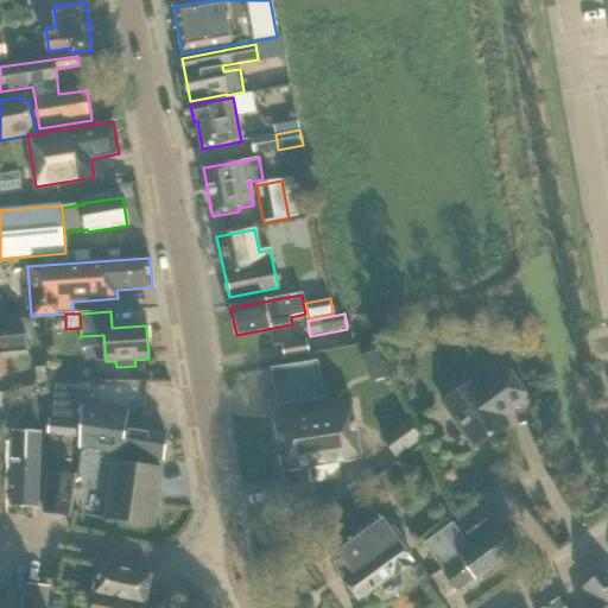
[(11,359),(27,358),(25,331),(0,333),(0,377),(6,377),(4,353),(11,352),(11,359)]
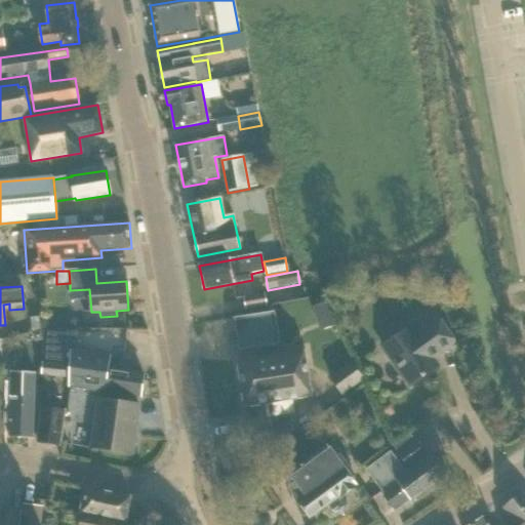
[(243,298),(246,311),(267,307),(265,294),(243,298)]
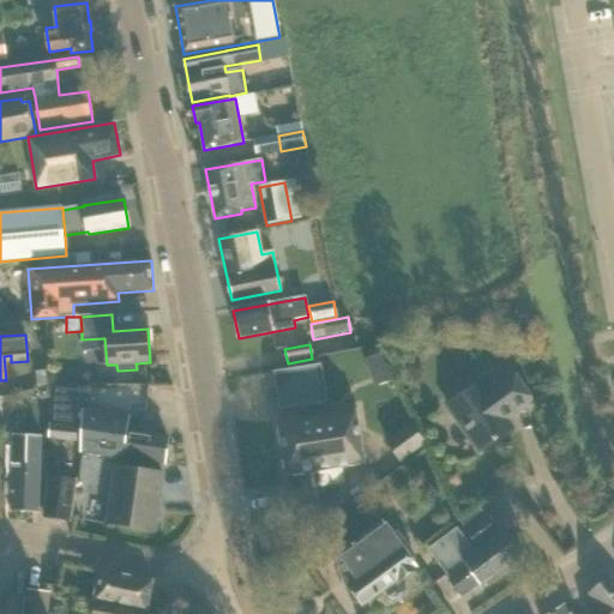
[(368,356),(374,383),(391,379),(385,353),(368,356)]
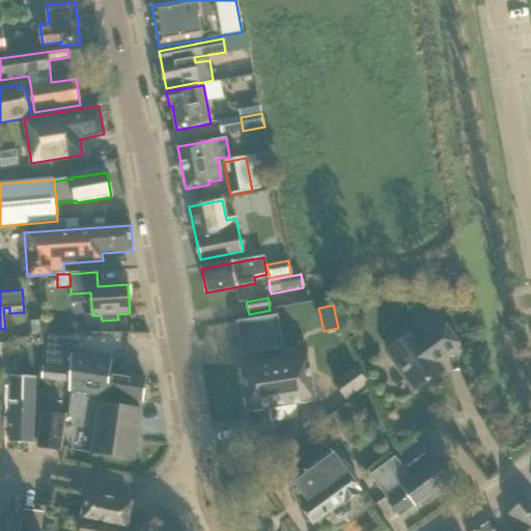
[(269,351),(282,348),(277,315),(263,317),(269,351)]
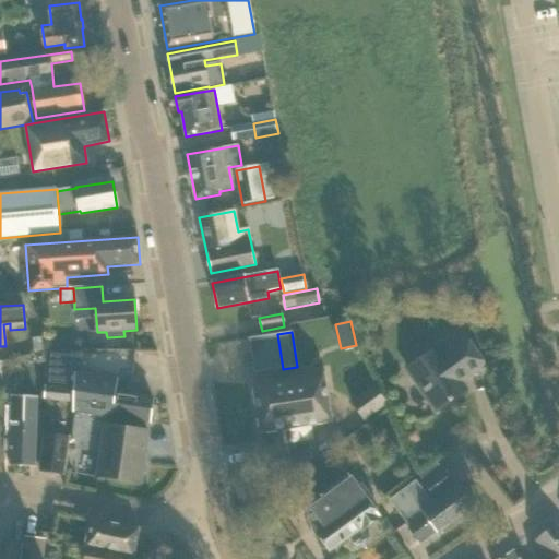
[(485,366),(465,340),(441,357),(436,349),(406,370),(437,412),(466,391),(460,383),(485,366)]
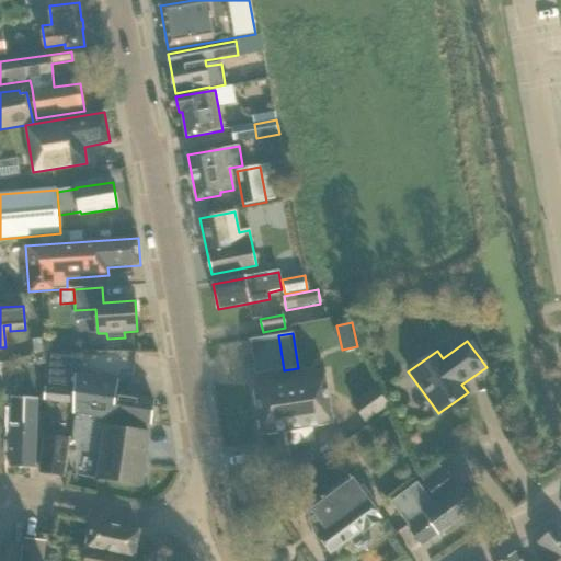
[(50,356),(49,386),(76,388),(76,390),(75,413),(115,419),(115,420),(150,424),(153,400),(115,396),(117,381),(81,377),(82,358),(50,356)]
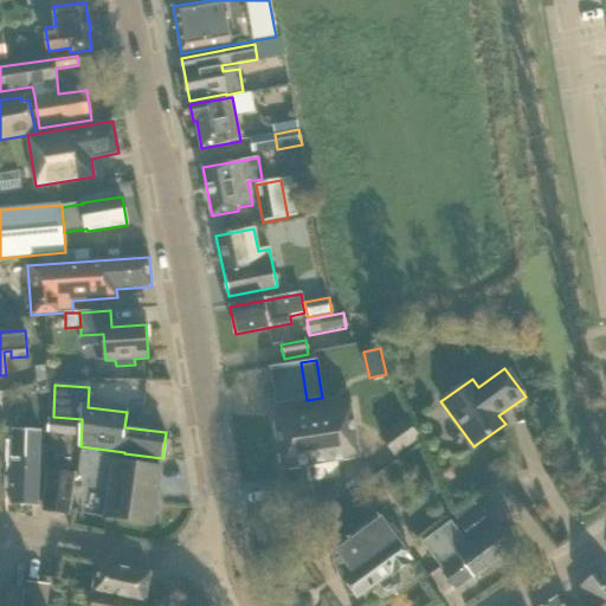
[(274,418),(282,471),(361,459),(353,405),(274,418)]
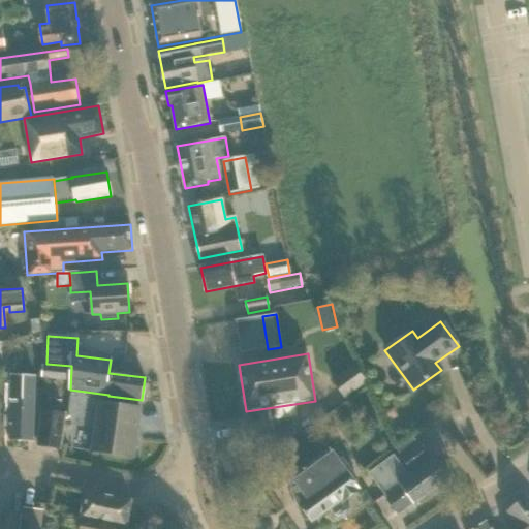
[(68,380),(69,367),(42,365),(41,378),(68,380)]
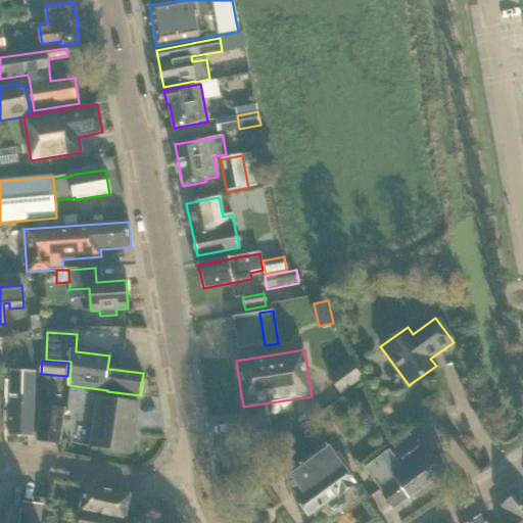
[(329,378),(340,393),(362,378),(350,363),(329,378)]
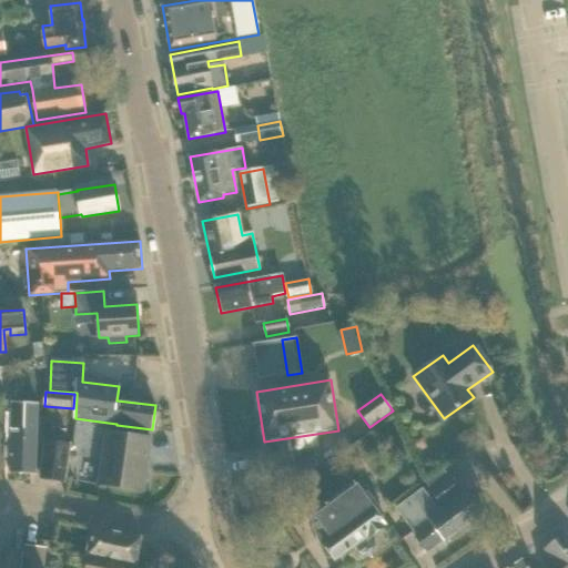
[(9,474),(36,475),(38,404),(11,403),(9,474)]
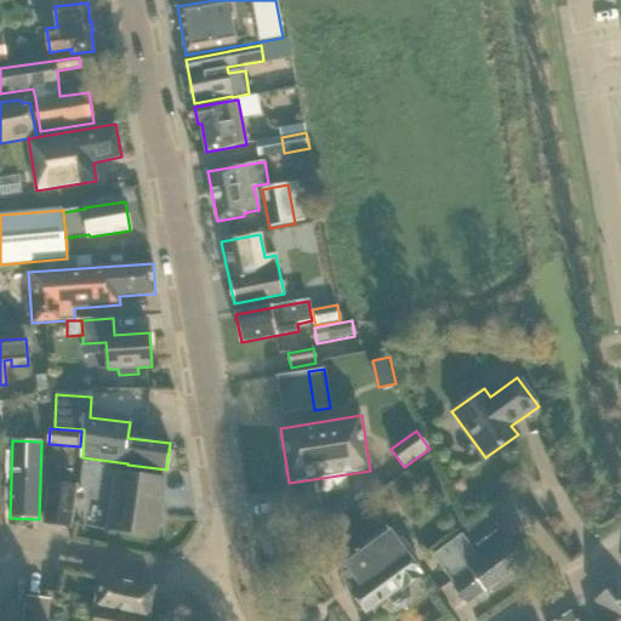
[(44,524),(70,528),(77,486),(69,485),(72,472),(60,471),(57,484),(50,483),(44,524)]
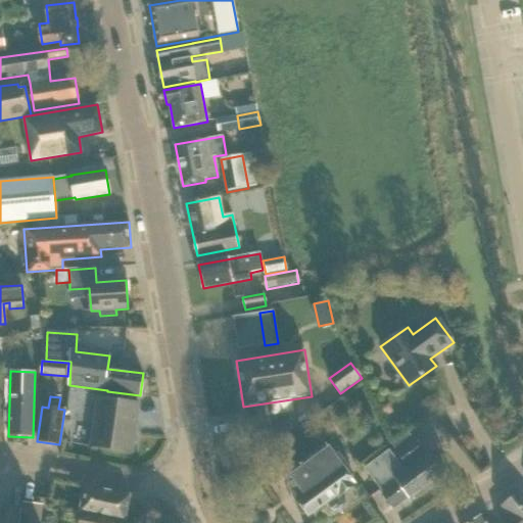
[(91,446),(132,453),(138,403),(98,398),(91,446)]
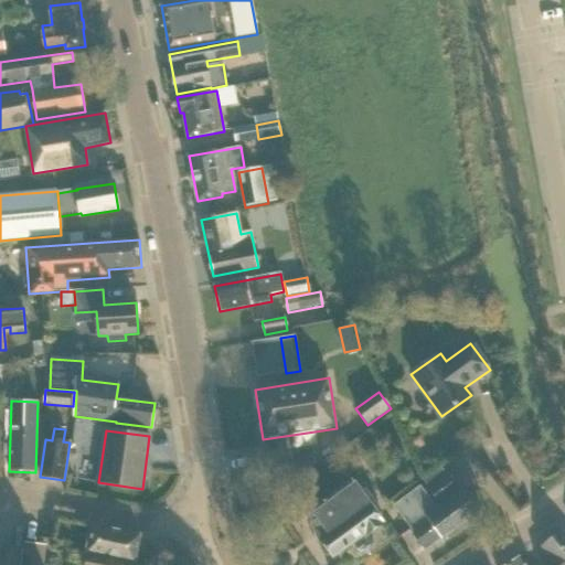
[(458,488),(449,476),(428,491),(437,503),(458,488)]
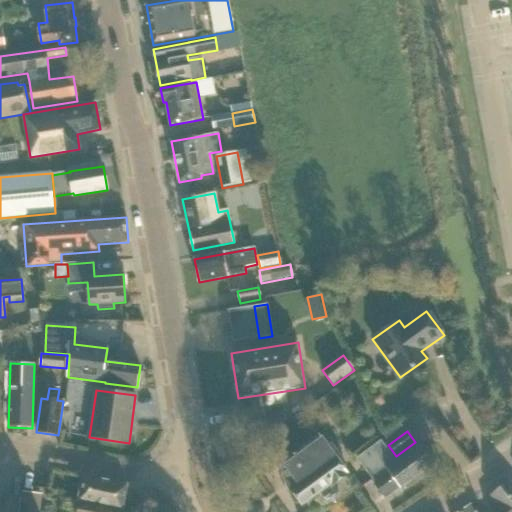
[(331,486),(347,474),(336,458),(339,457),(325,437),(322,439),(319,434),(277,465),(294,487),(292,489),(291,497),(296,503),(303,505),(319,494),(324,501),(336,492),(331,486)]
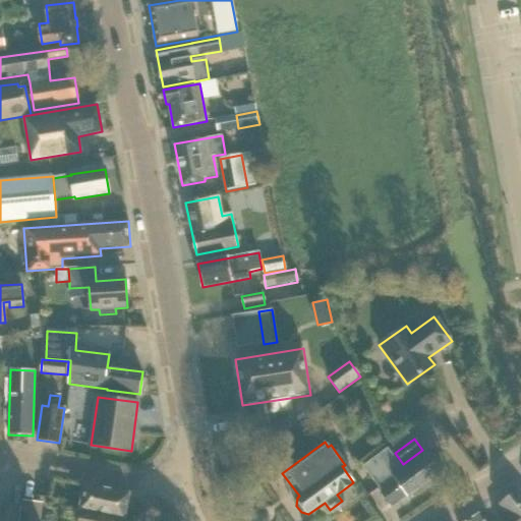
[(441,474),(443,464),(436,456),(425,454),(402,470),(388,450),(364,467),(382,489),(380,490),(392,507),(406,496),(408,499),(441,474)]
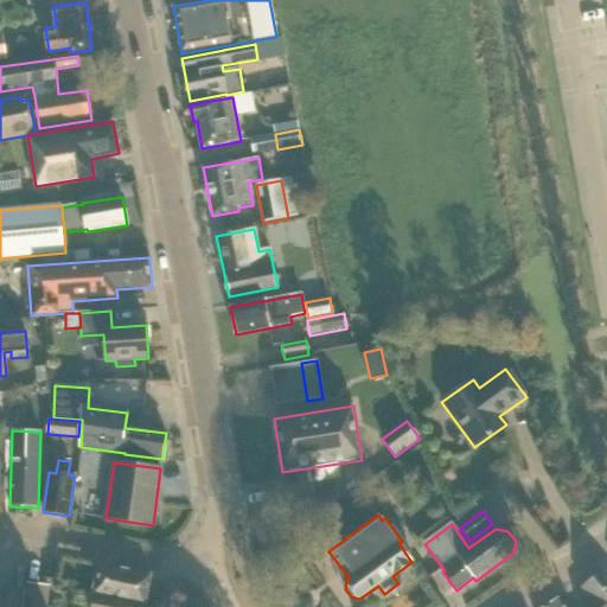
[(153,606),(154,604),(145,602),(151,576),(101,566),(90,606),(153,606)]
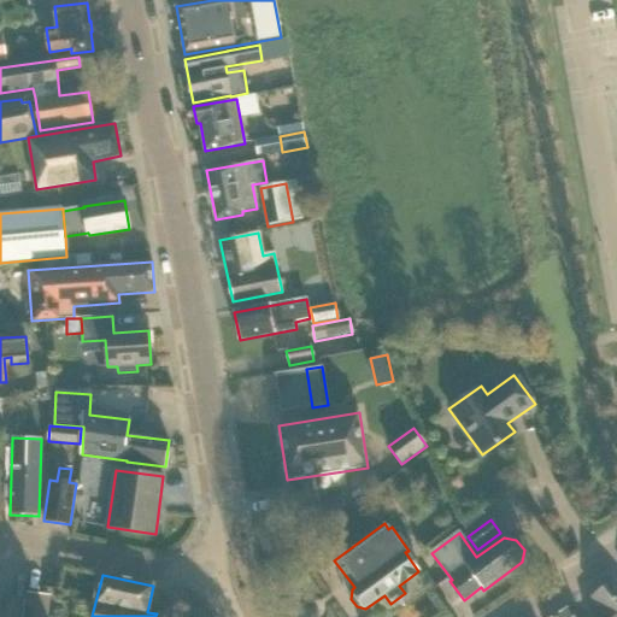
[(605,613),(600,616),(616,616),(616,582),(612,577),(591,597),(605,613)]
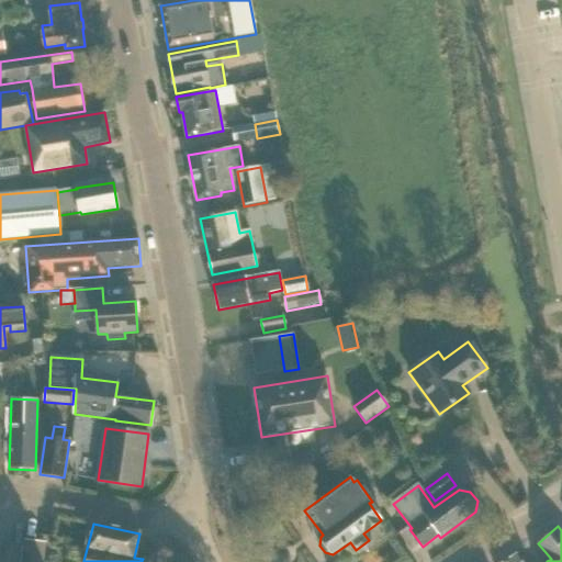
[(21,561),(43,561),(46,543),(24,540),(21,561)]
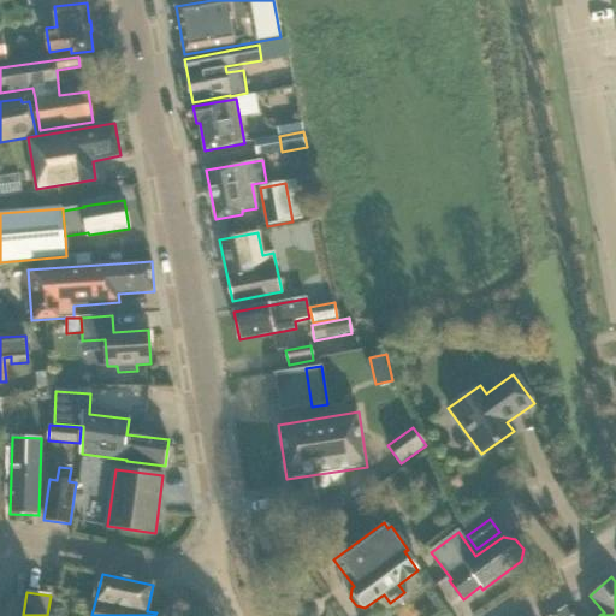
[(0,602),(0,615),(22,615),(24,600),(0,598),(0,602)]
